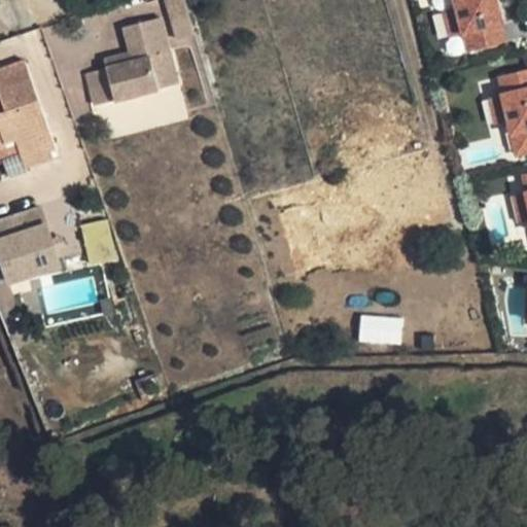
[(183,0),(165,0),(177,39),(195,33),(183,0)]
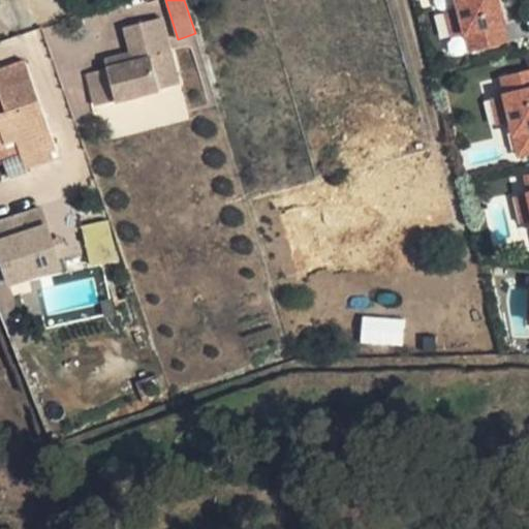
[(498,0),(456,0),(459,7),(465,34),(470,52),(506,42),(501,25),(504,24),(498,0)]
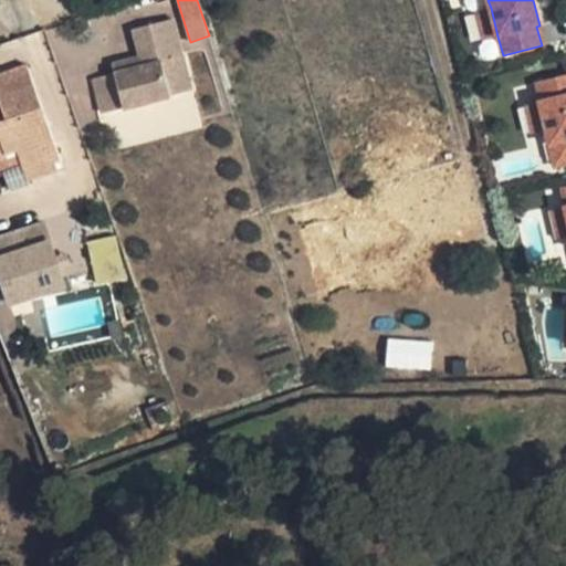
[(148,23),(171,17),(167,1),(144,9),(148,23)]
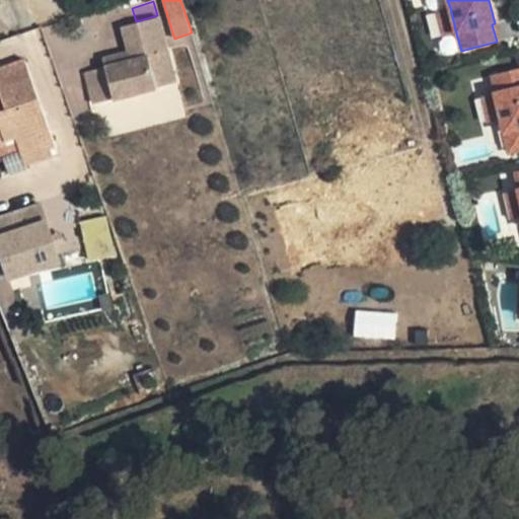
[(456,33),(450,7),(436,10),(443,36),(456,33)]
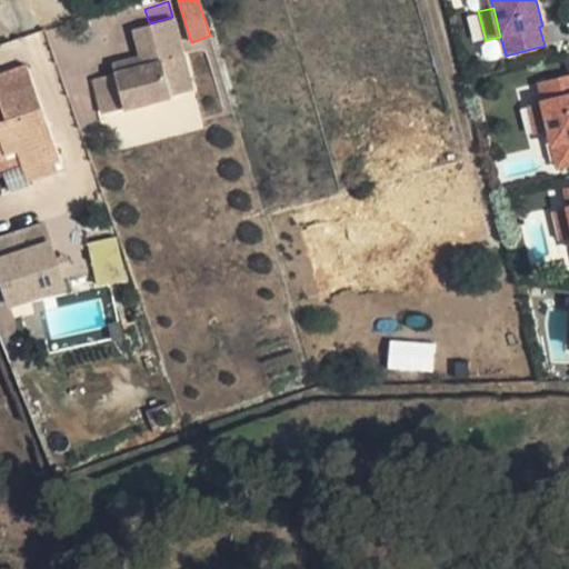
[(152,65),(95,79),(105,113),(191,90),(172,19),(142,27),(152,65)]
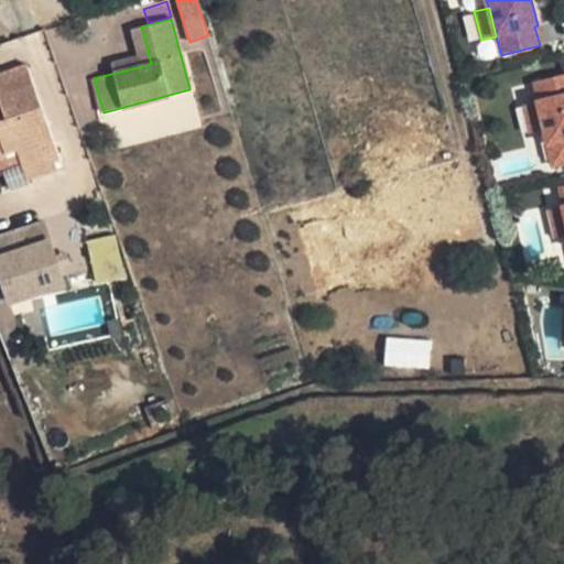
[(543,44),(538,25),(534,26),(540,45),(543,44)]
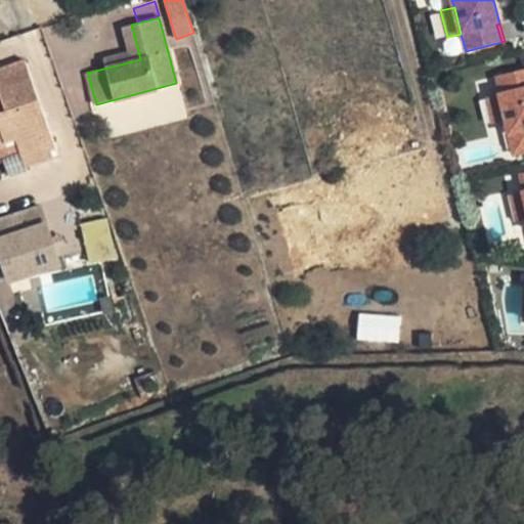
[(131,25),(124,27),(131,53),(103,60),(105,68),(140,59),(131,25)]
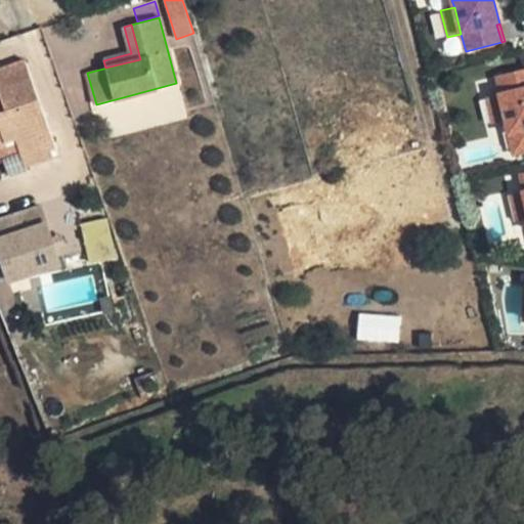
[(25,59),(0,68),(0,94),(2,101),(0,101),(0,159),(3,159),(9,176),(27,170),(26,166),(58,155),(25,59)]
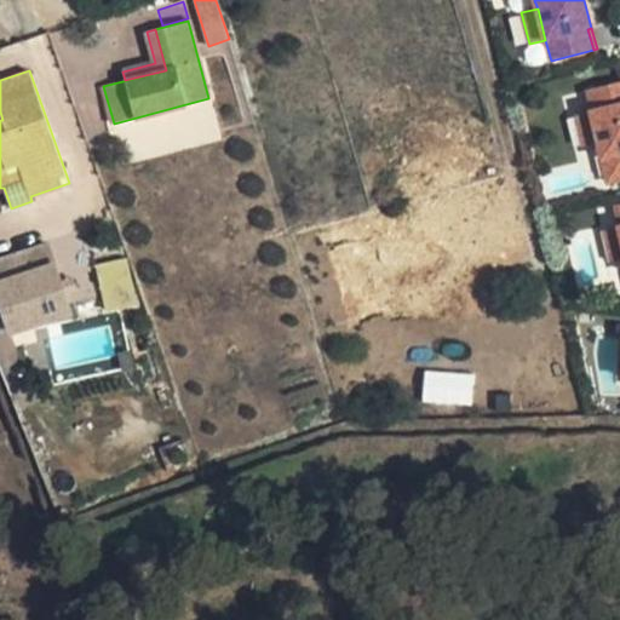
[(619,81),(585,90),(590,112),(598,143),(608,182),(619,178),(619,81)]
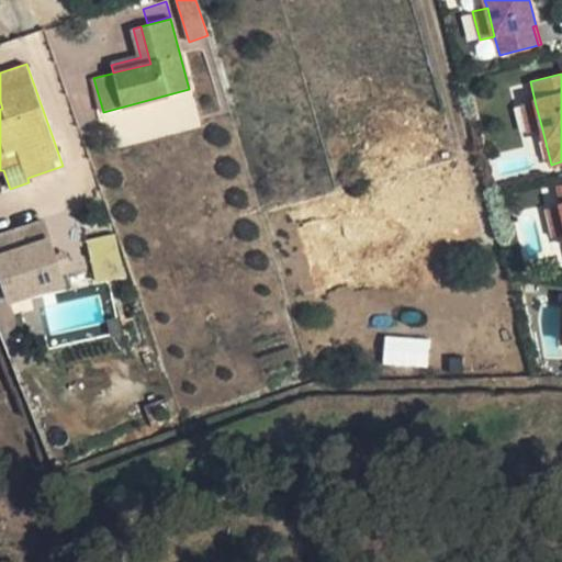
[(535,101),(520,104),(527,133),(542,130),(535,101)]
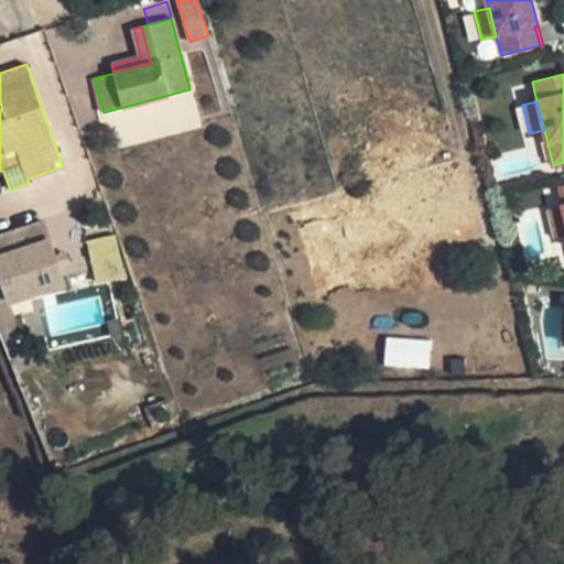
[(563,212),(563,206),(548,209),(554,239),(563,236),(563,212)]
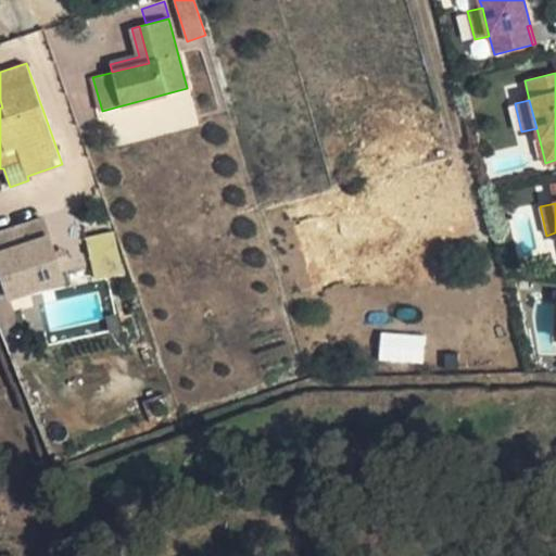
[(40,219),(0,232),(0,268),(10,298),(61,280),(40,219)]
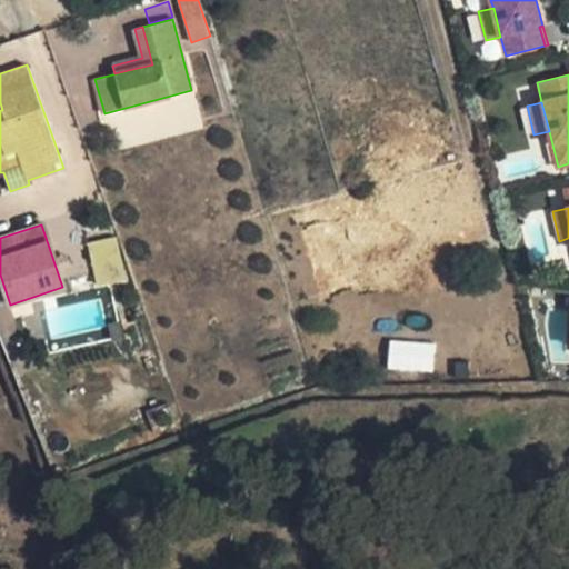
[(116,238),(89,243),(98,286),(125,279),(116,238)]
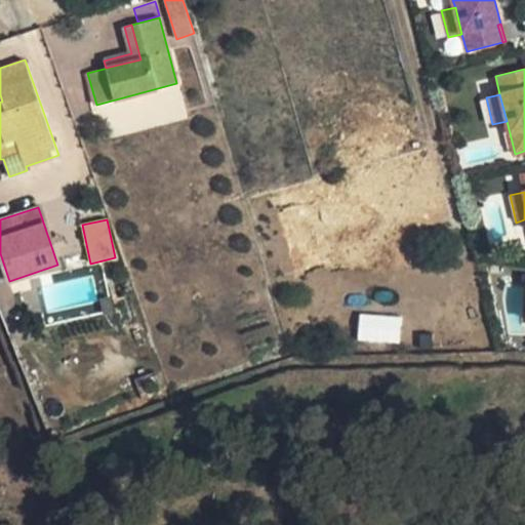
[(61,235),(49,239),(52,249),(64,245),(61,235)]
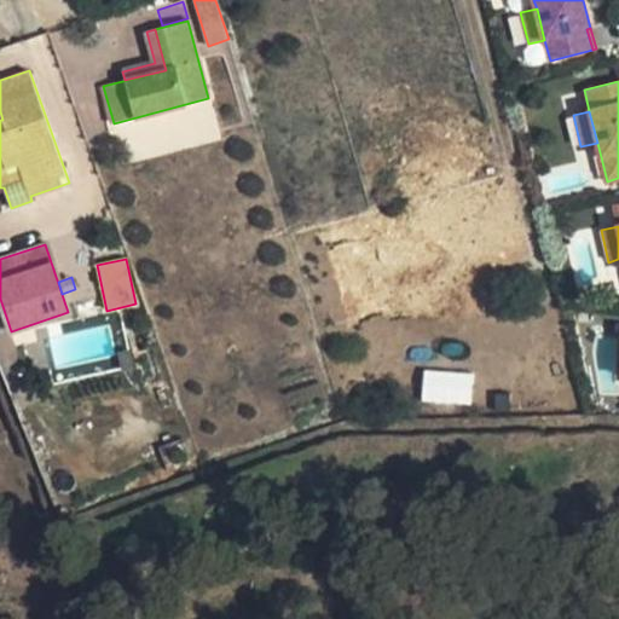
[(129,351),(120,353),(123,370),(133,368),(129,351)]
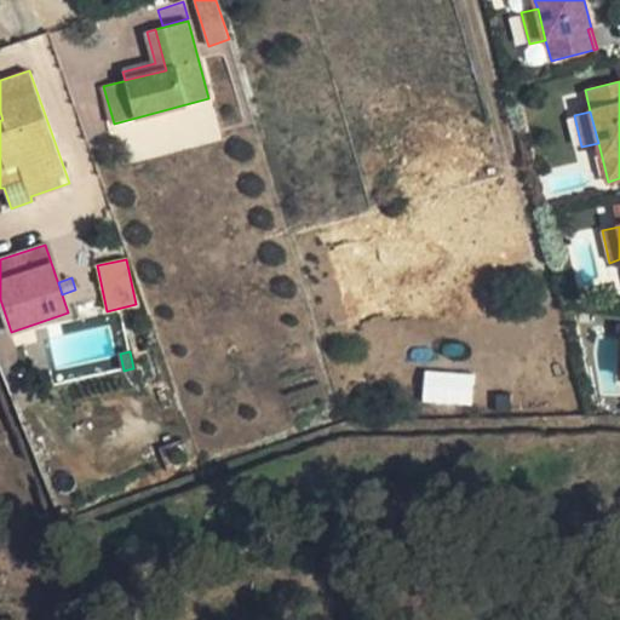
[(423,371),(422,402),(471,405),(472,373),(423,371)]
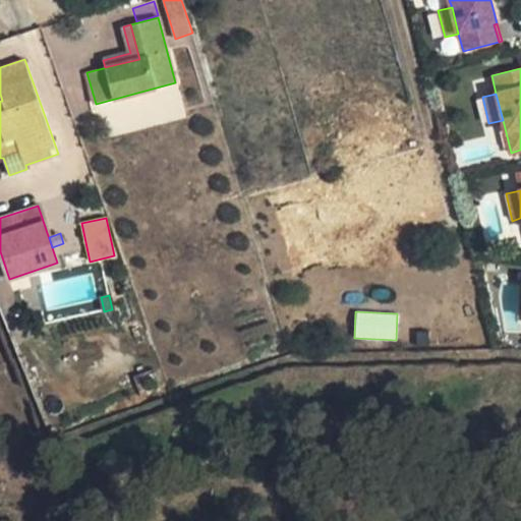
All buildings are outlined.
